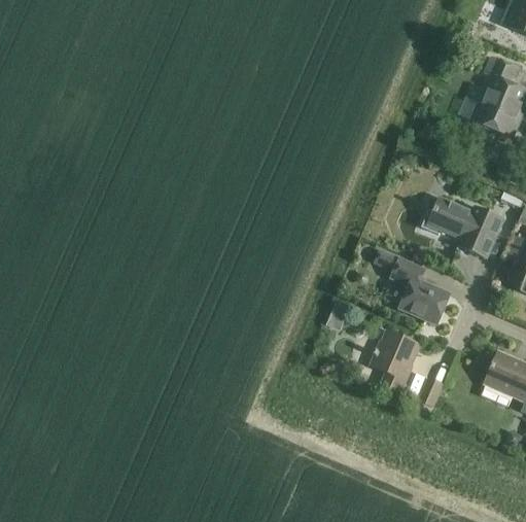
[(507,0),(499,20),(510,24),(525,30),(525,0),(507,0)]
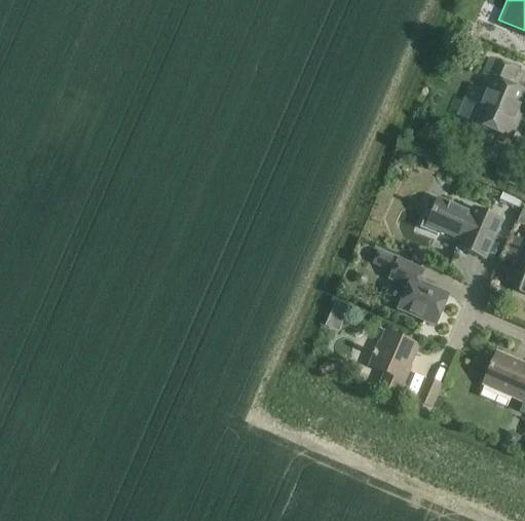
[(476,36),(463,31),(459,40),(472,45),(476,36)]
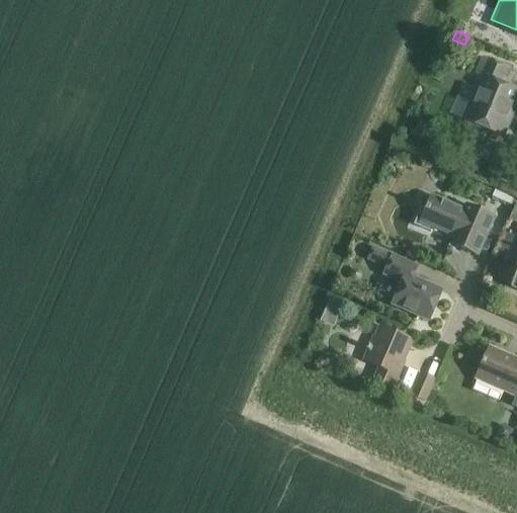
[(479,73),(460,116),(455,126),(457,132),(466,136),(471,134),(476,123),(498,133),(509,107),(513,108),(516,98),(516,87),(503,82),(509,67),(481,55),(474,71),(479,73)]
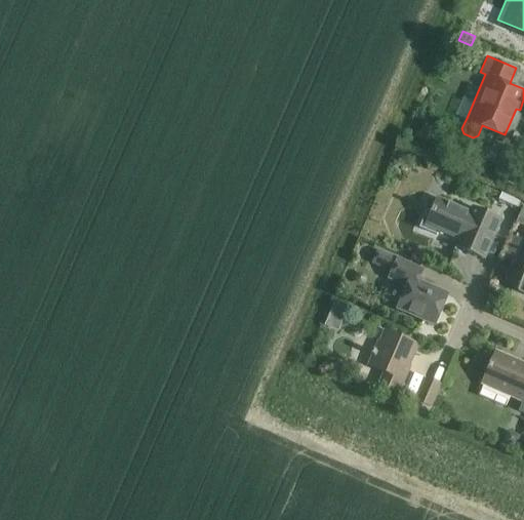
[(500,190),(497,197),(516,205),(519,198),(500,190)]
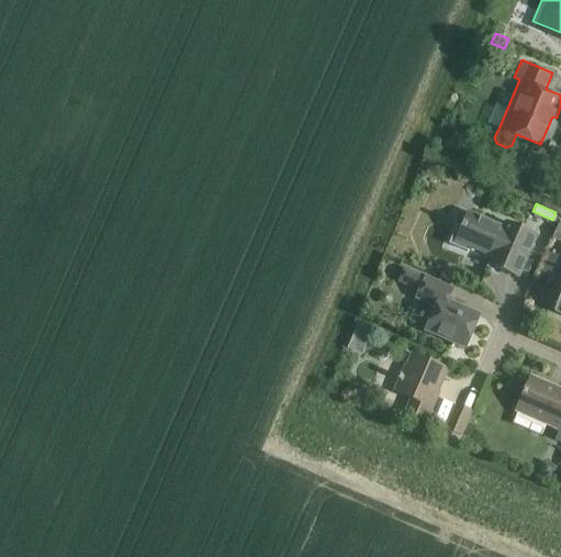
[(466,248),(468,244),(490,253),(483,269),(484,269),(487,262),(517,274),(535,233),(504,220),(502,225),(467,210),(460,225),(456,223),(448,241),(466,248)]
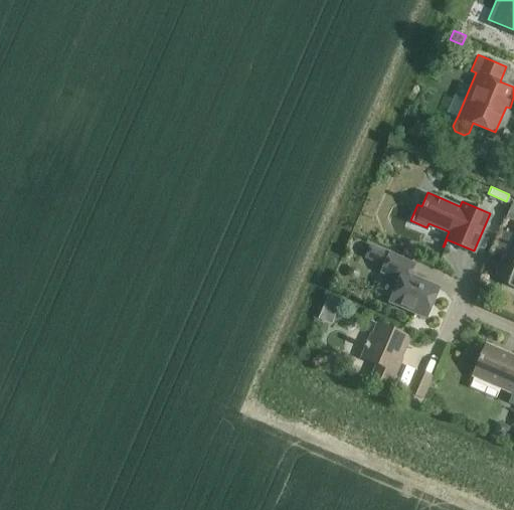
[(388,300),(406,308),(425,316),(438,286),(408,274),(413,263),(395,255),(388,251),(380,270),(398,278),(388,300)]
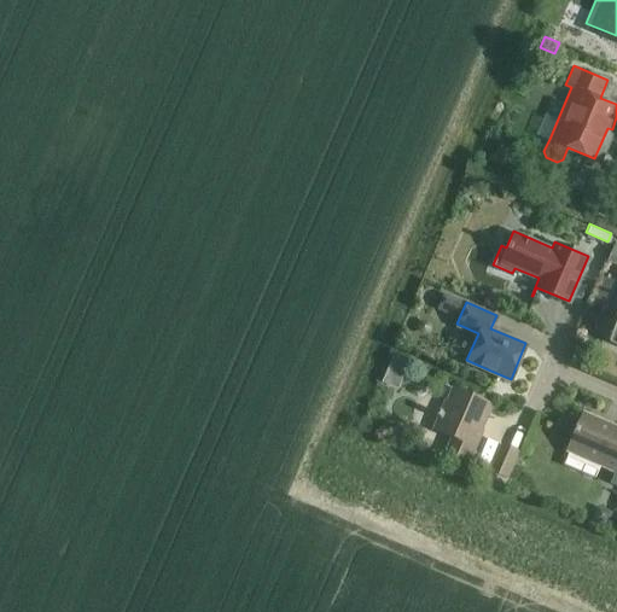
[(455,436),(448,450),(467,459),(481,427),(477,425),(487,402),(450,386),(432,426),(455,436)]
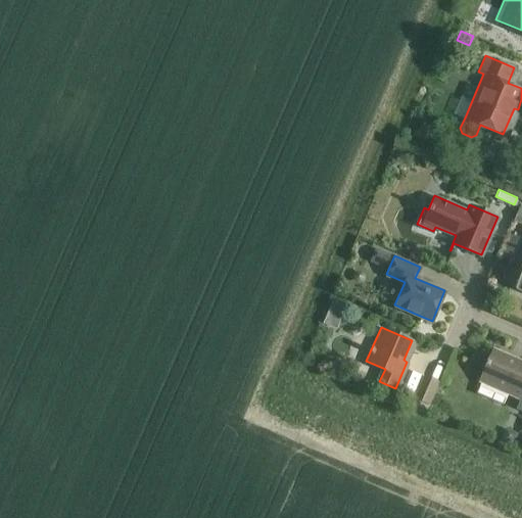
[(521,361),(492,348),(479,379),(520,396),(515,407),(521,409),(521,361)]
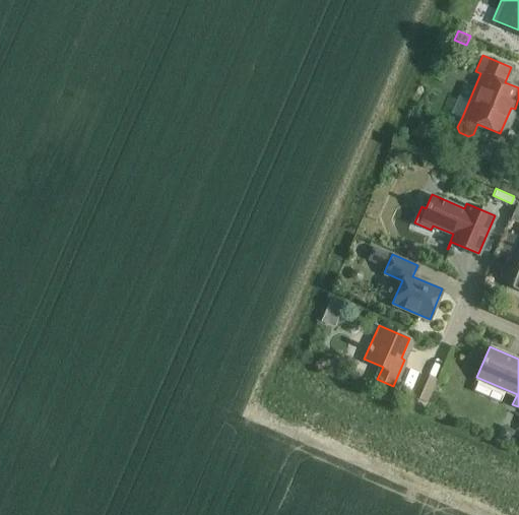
[(425,399),(426,396),(434,377),(422,372),(411,394),(425,399)]
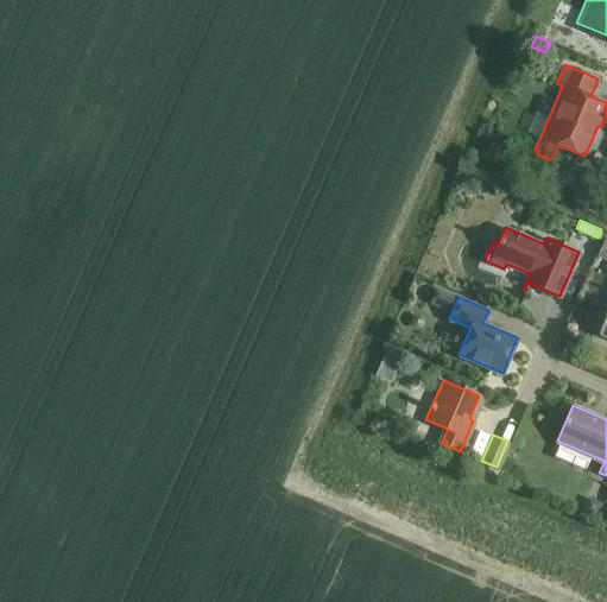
[(587,495),(581,508),(595,514),(600,501),(587,495)]
